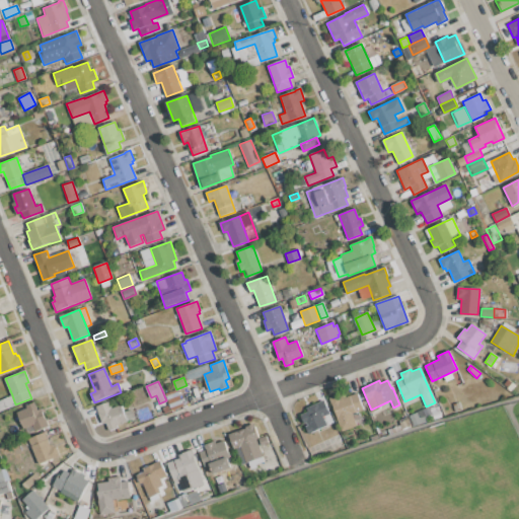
[(183,405),(171,410),(165,394),(177,390),(183,405)]
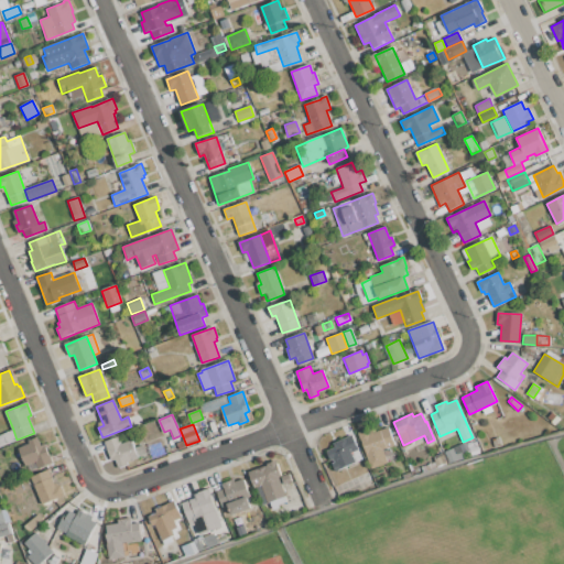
[(371,468),(358,433),(372,429),(373,433),(388,427),(394,445),(382,449),(387,463),(371,468)]
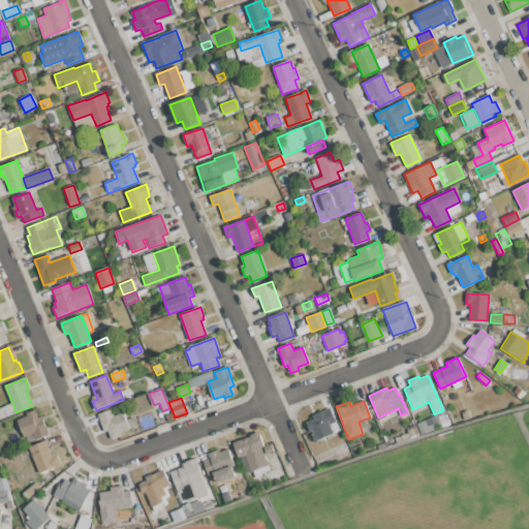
[(16,412),(0,419),(0,407),(12,403),(16,412)]
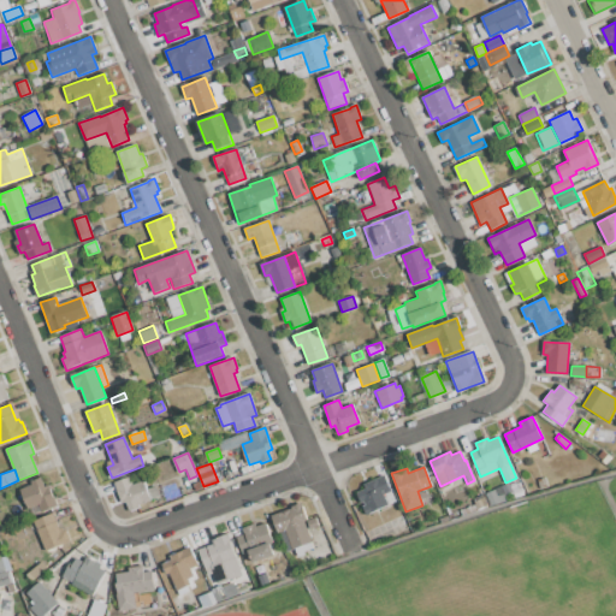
[(367,514),(357,493),(366,490),(363,484),(384,474),(391,491),(383,495),(388,505),(367,514)]
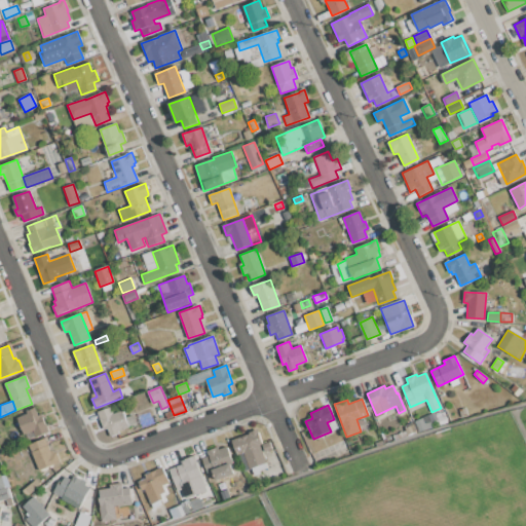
[(98,412),(111,407),(113,414),(123,410),(126,417),(124,418),(128,427),(118,431),(118,433),(110,436),(107,428),(104,429),(98,412)]
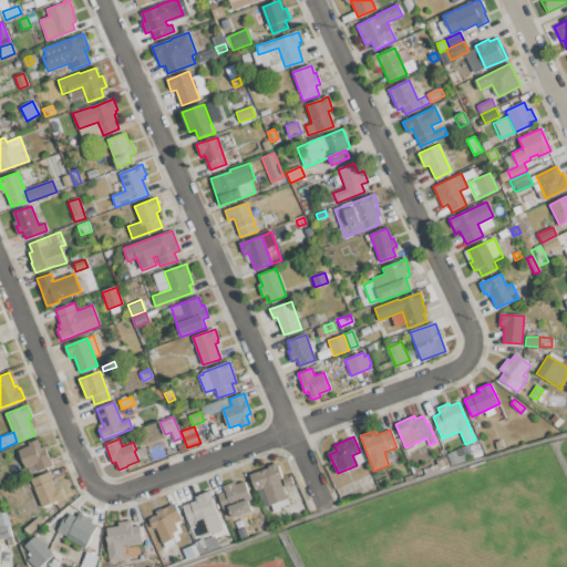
[(38,440),(41,449),(44,447),(52,465),(39,471),(35,464),(27,467),(19,450),(29,446),(28,444),(38,440)]
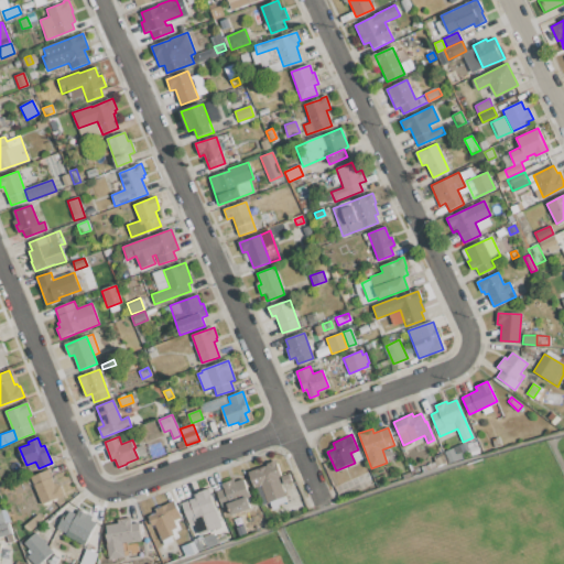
[(491,438),(498,437),(500,445),(494,447),(491,438)]
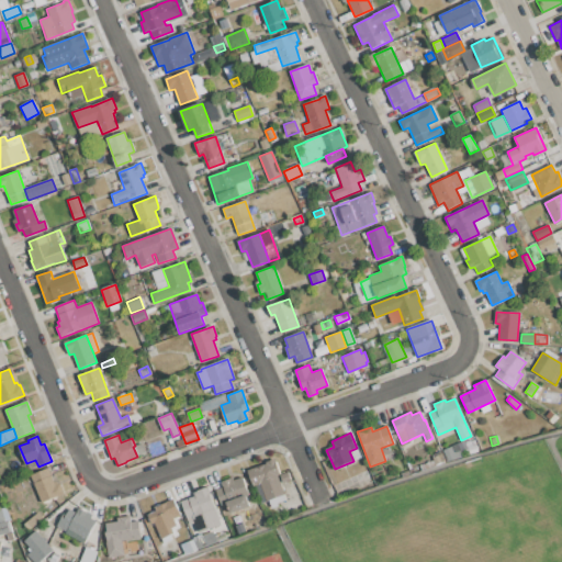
[(137,457),(133,447),(135,446),(142,444),(146,453),(137,457)]
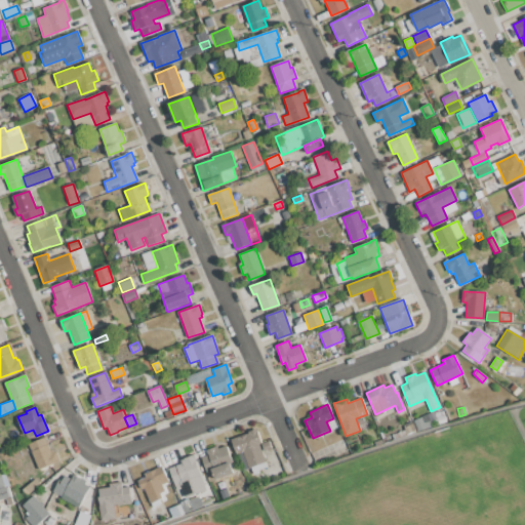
[(414,420),(427,415),(432,427),(418,431),(414,420)]
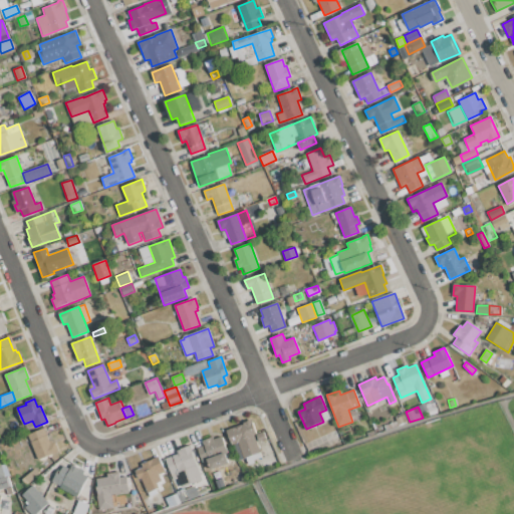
[(399,425),(396,419),(402,416),(404,423),(399,425)]
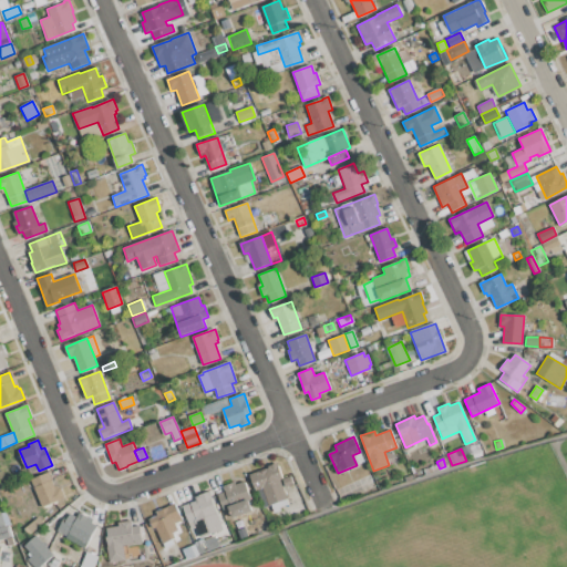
[(249,475),(268,468),(268,466),(278,463),(282,478),(280,480),(288,503),(272,508),(271,504),(268,505),(263,488),(255,491),(249,475)]
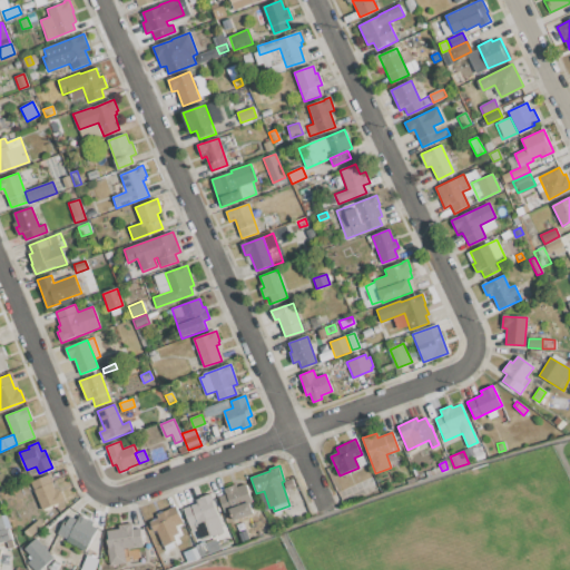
[(42,509),(31,482),(48,475),(53,489),(57,488),(59,491),(60,490),(65,500),(42,509)]
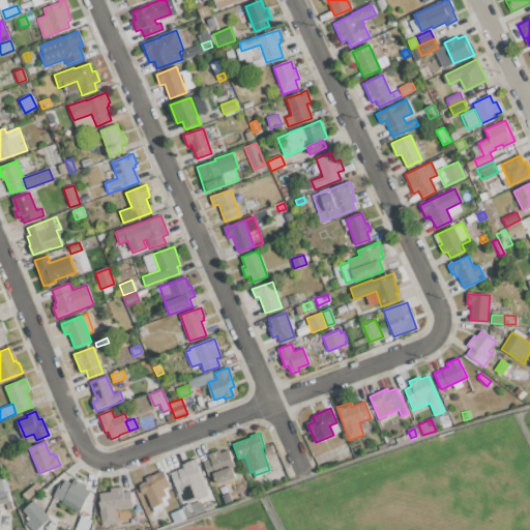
[(273,452),(266,454),(263,448),(271,446),(273,452)]
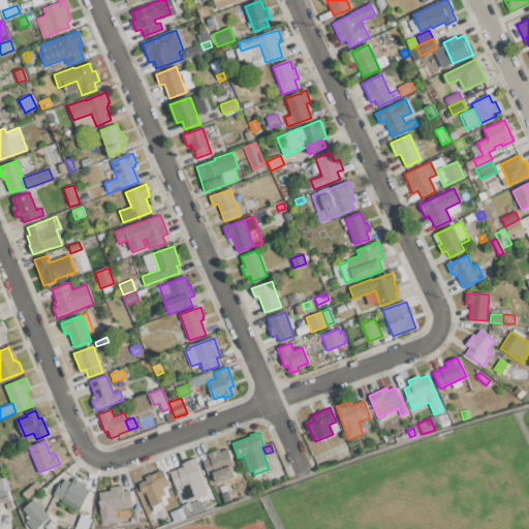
[(217,483),(214,473),(209,475),(204,461),(209,459),(207,455),(219,450),(220,452),(228,448),(232,462),(229,463),(235,476),(217,483)]
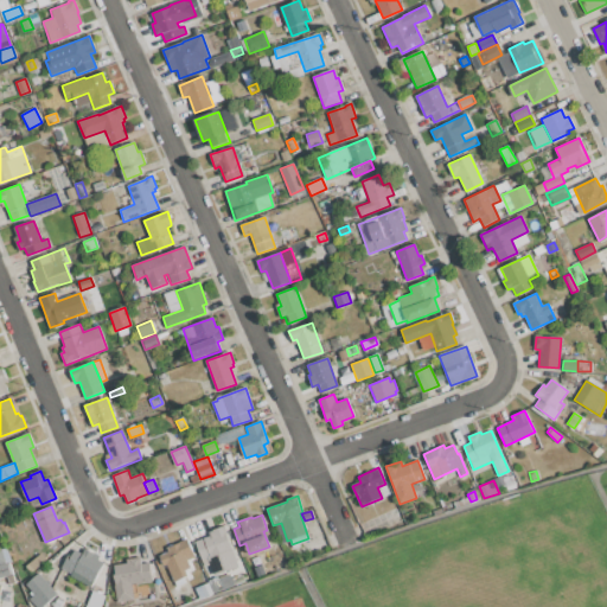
[(196,542),(212,536),(211,531),(224,528),(235,561),(216,568),(213,563),(204,566),(196,542)]
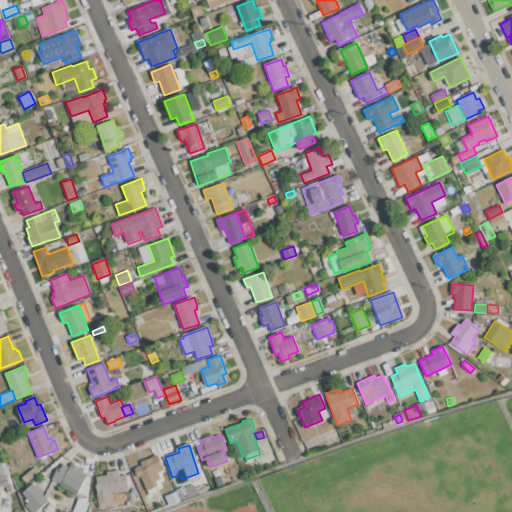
[(158,455),(164,469),(157,472),(160,479),(156,480),(158,485),(147,489),(146,485),(143,486),(136,469),(145,465),(144,461),(158,455)]
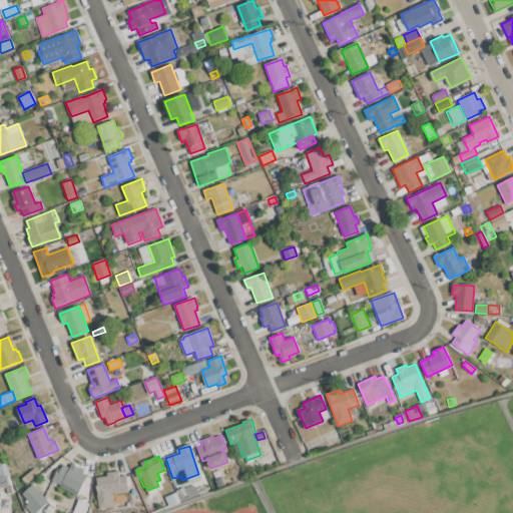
[(54,477),(57,470),(59,471),(62,465),(69,468),(71,464),(82,469),(80,472),(88,476),(80,491),(54,477)]
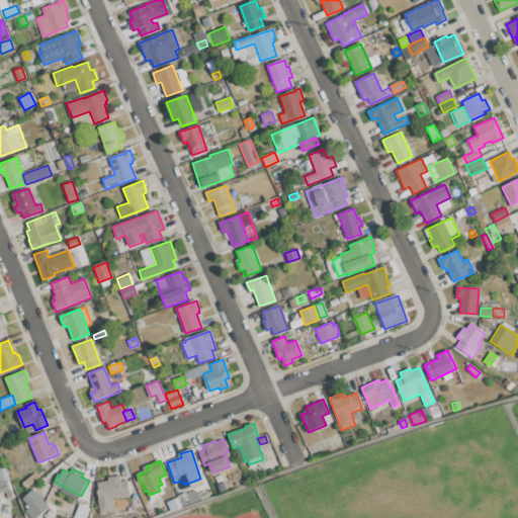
[(21,484),(35,472),(39,478),(25,489),(21,484)]
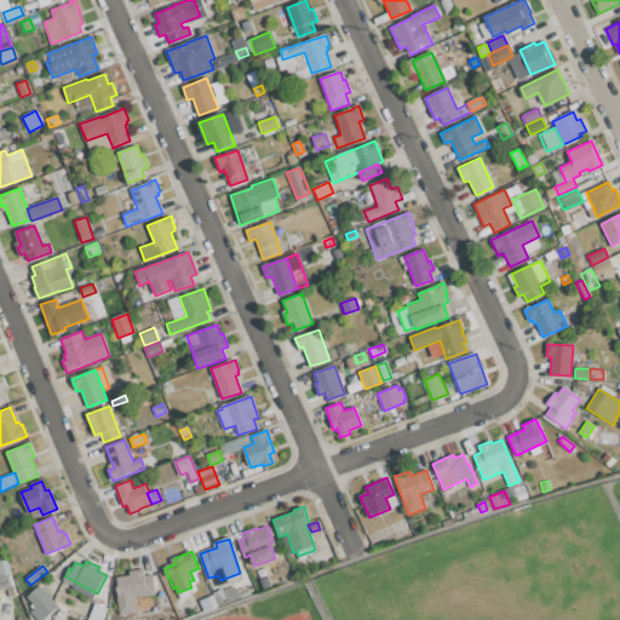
[(125,598),(121,578),(131,577),(130,572),(143,569),(144,577),(153,575),(155,593),(125,598)]
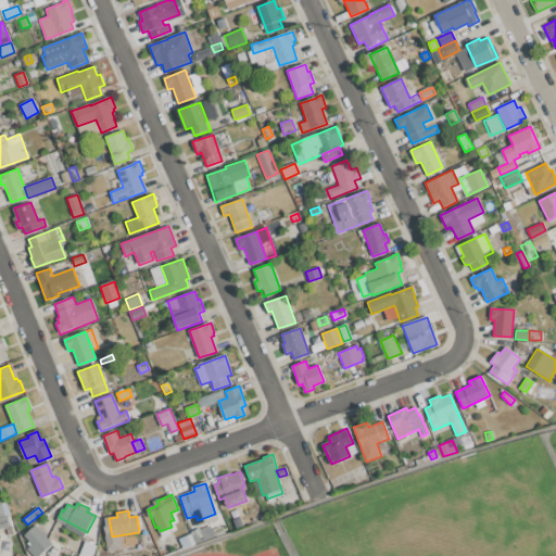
[(0,517),(5,516),(9,527),(0,529),(0,517)]
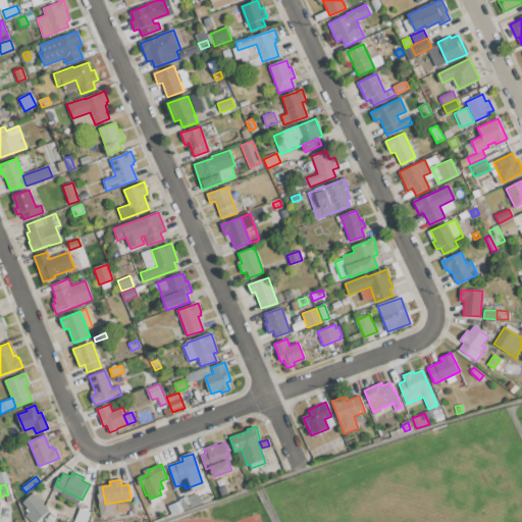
[(225,486),(228,494),(221,497),(219,488),(225,486)]
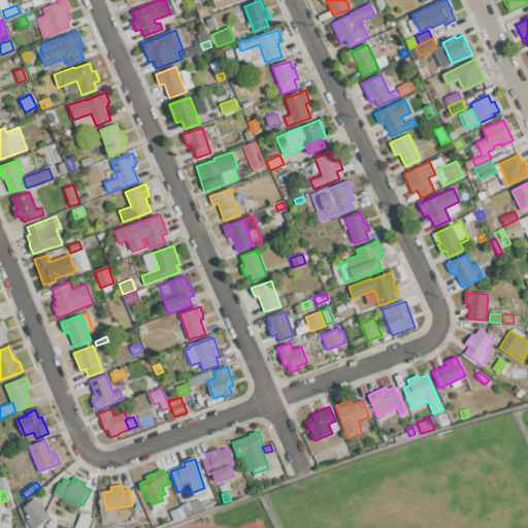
[(33,499),(44,513),(35,522),(31,517),(23,508),(33,499)]
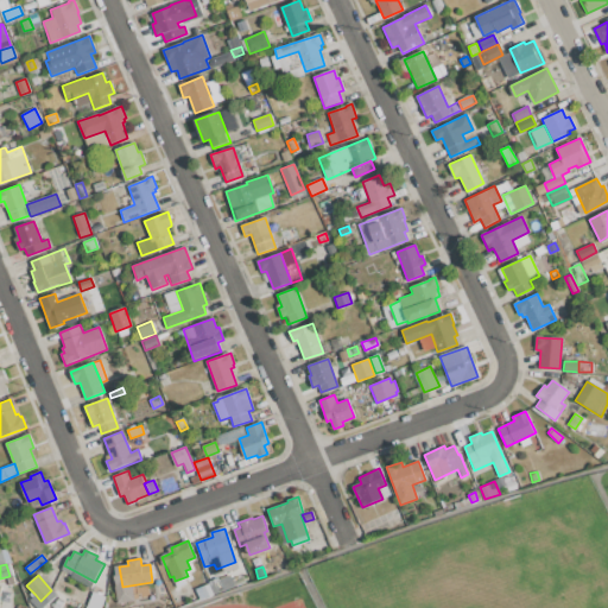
[(214,595),(209,583),(219,580),(222,590),(214,595)]
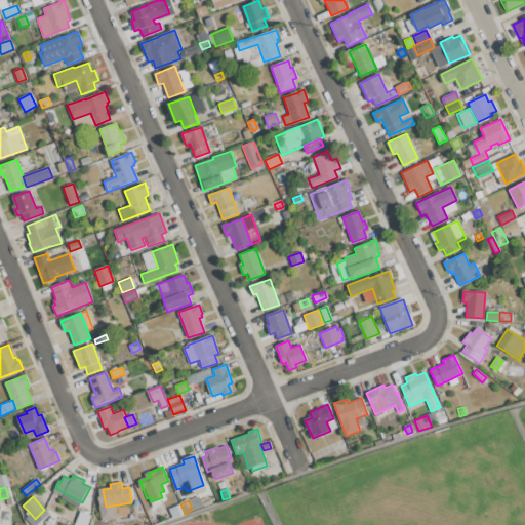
[(172,507),(180,503),(185,514),(176,517),(172,507)]
